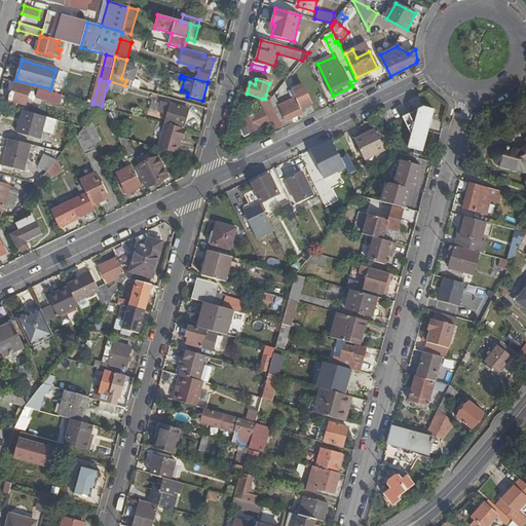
[(122,95),(124,85),(109,81),(106,89),(122,95)]
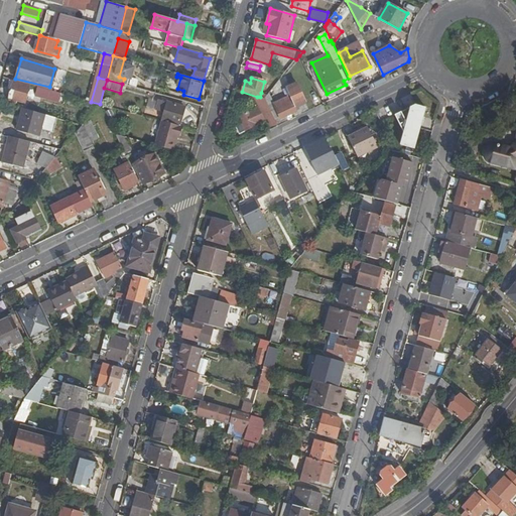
[(30,85),(14,81),(9,99),(17,102),(24,104),(30,85)]
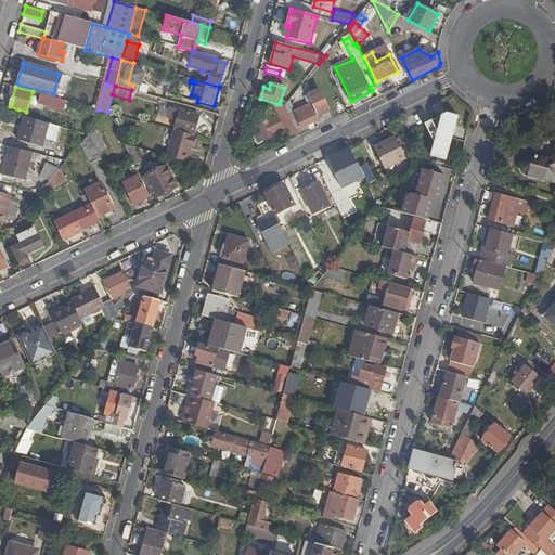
[(298,120),(301,128),(319,120),(318,117),(330,112),(320,90),(308,95),(311,104),(294,113),(291,105),(298,99),(294,94),(287,102),(285,106),(293,123),(298,120)]
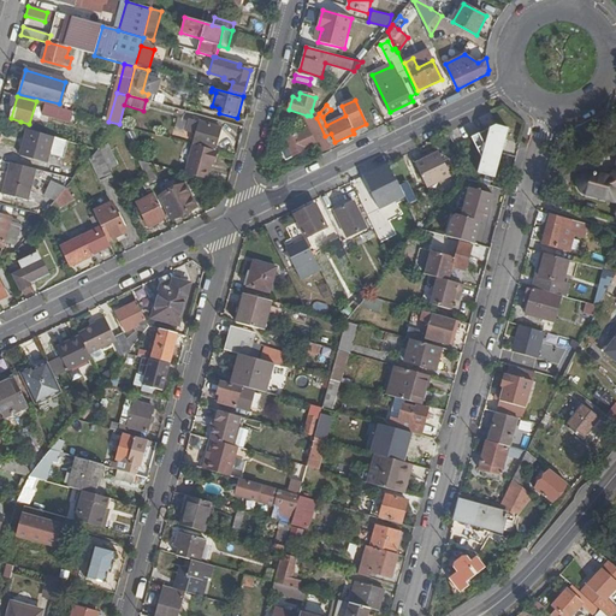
[(69,122),(72,112),(59,108),(57,118),(69,122)]
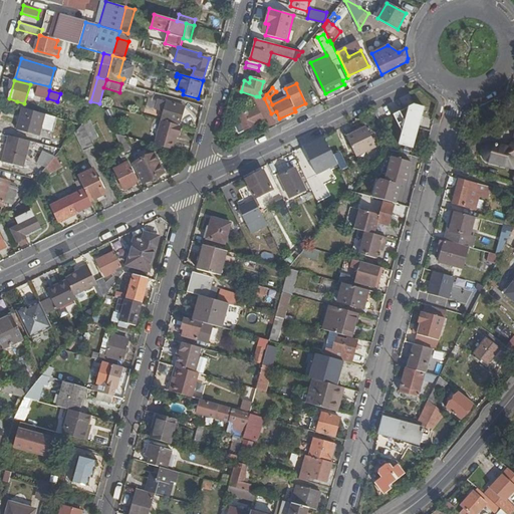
[(259,96),(256,96),(260,104),(236,116),(239,123),(235,125),(239,133),(263,120),(268,130),(276,125),(274,120),(271,113),(264,98),(259,96)]
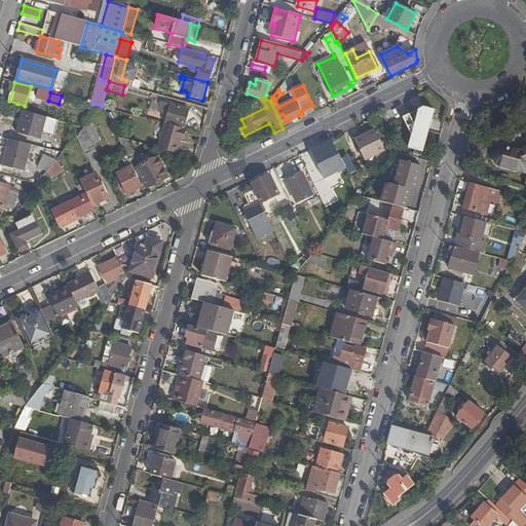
[(164,123),(183,128),(188,110),(162,103),(159,112),(167,114),(164,123)]
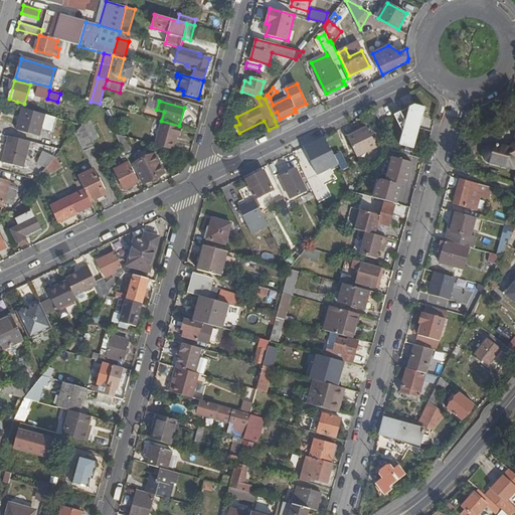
[(418,150),(431,110),(414,106),(400,113),(401,115),(395,118),(402,134),(404,146),(418,150)]
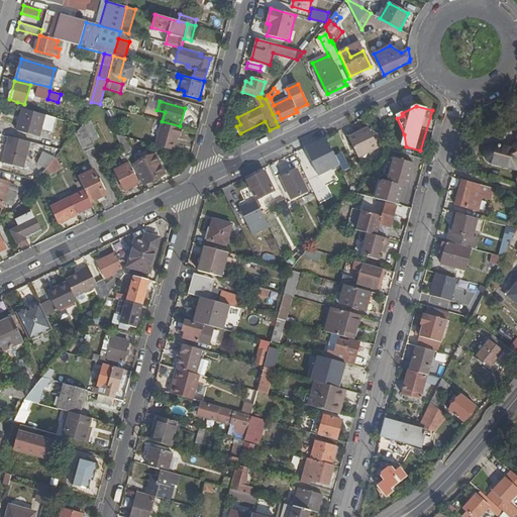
[(58,123),(59,120),(21,110),(15,131),(40,138),(42,132),(50,134),(54,122),(58,123)]
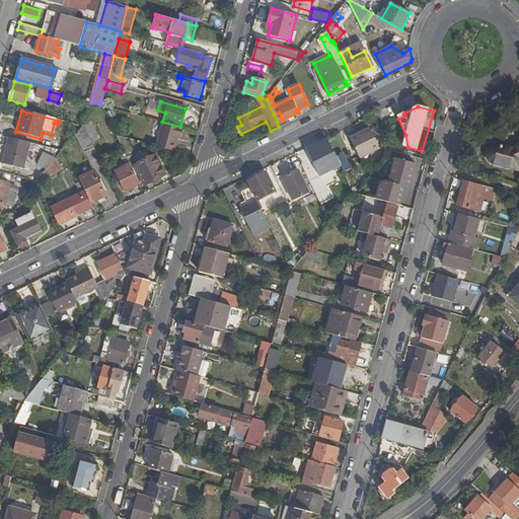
[(277,122),(282,120),(279,113),(274,115),(277,122)]
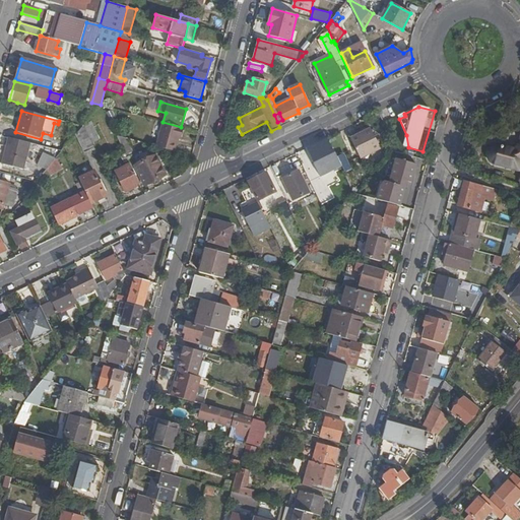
[(72,128),(77,133),(83,126),(78,121),(72,128)]
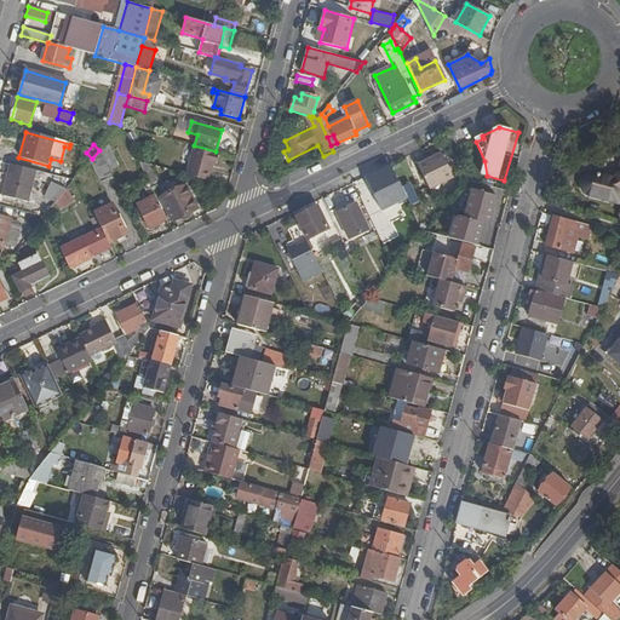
[(183,174),(207,181),(212,164),(214,164),(218,153),(216,151),(194,145),(191,145),(183,174)]
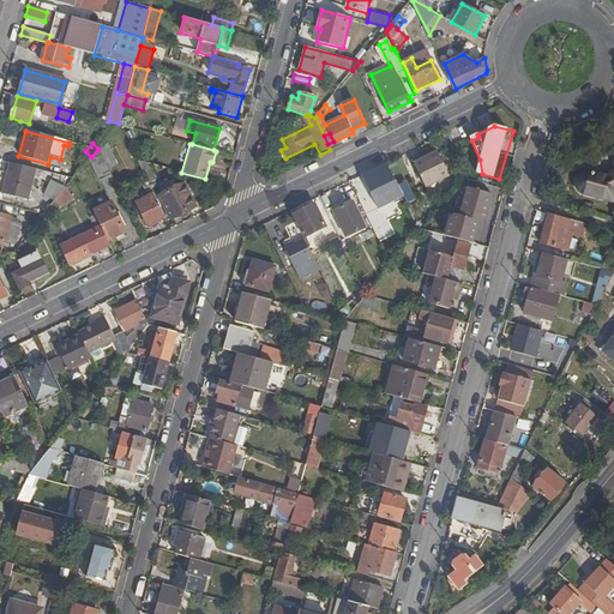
[(98,149),(104,162),(112,158),(106,145),(98,149)]
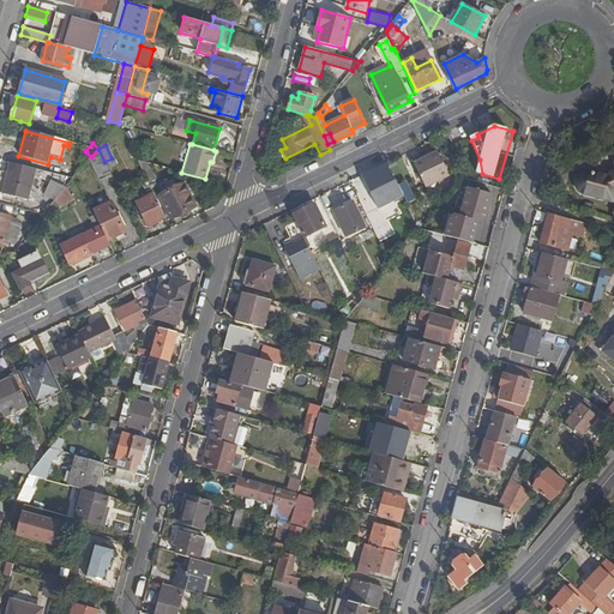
[(112,175),(104,162),(98,149),(91,157),(90,158),(100,181),(112,175)]
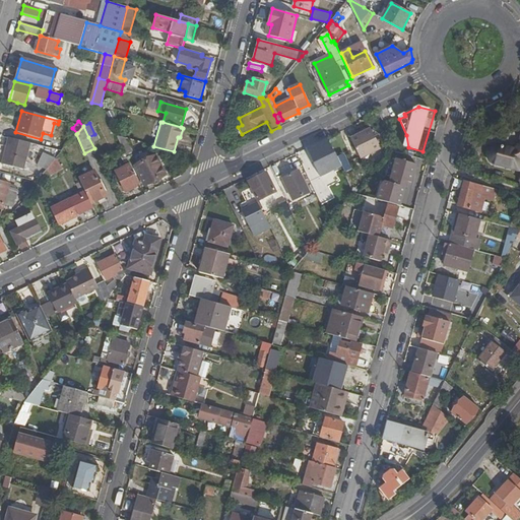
[(360,163),(380,151),(370,130),(348,140),(360,163)]
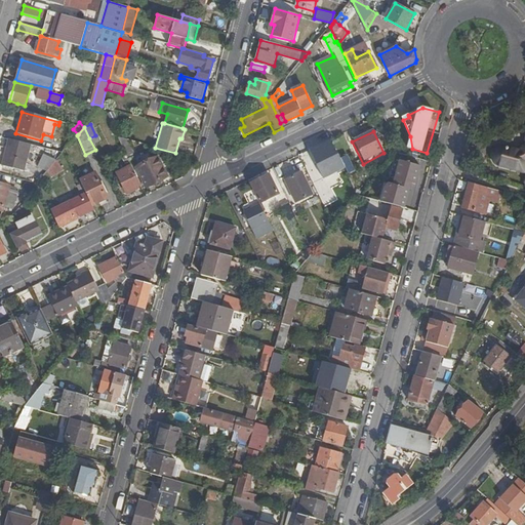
[(126,139),(117,137),(125,154),(128,160),(135,157),(126,139)]
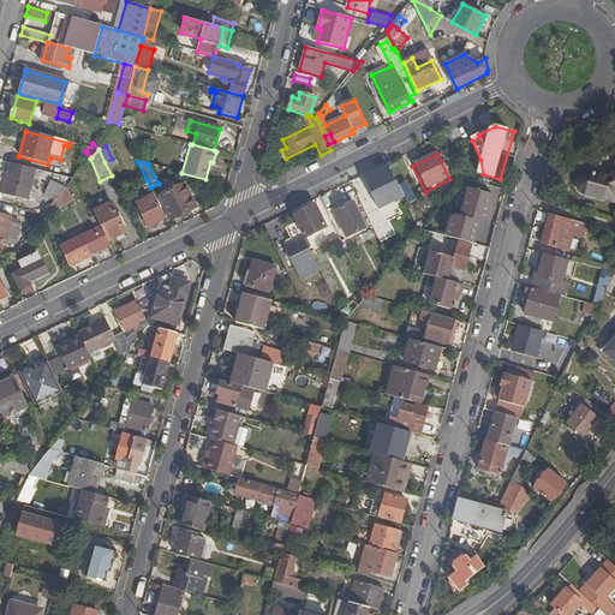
[(11,162),(7,174),(3,193),(25,199),(34,168),(11,162)]
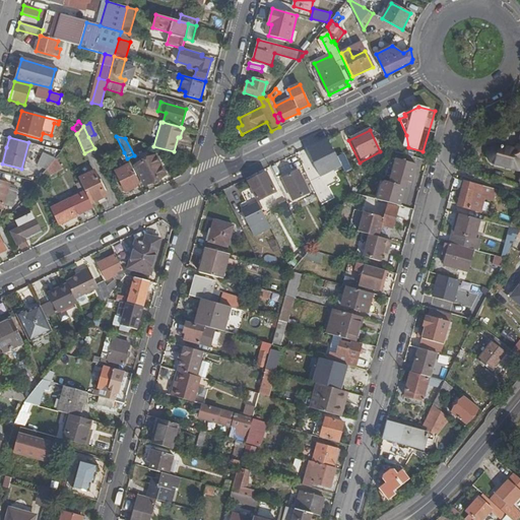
[(330,155),(336,167),(339,173),(343,171),(337,157),(329,139),(308,150),(315,163),(330,155)]
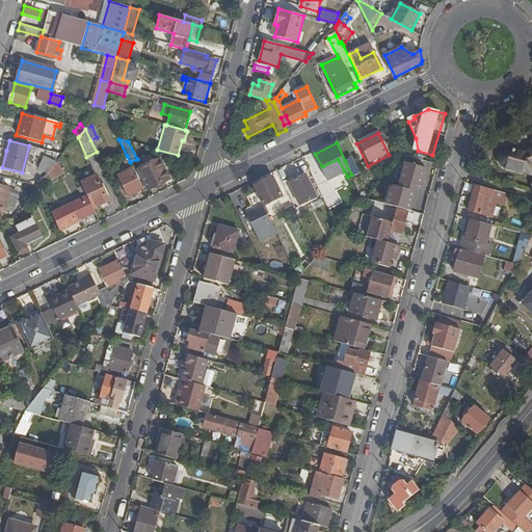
[(531,174),(531,143),(531,145),(524,153),(511,150),(506,150),(503,153),(501,156),(501,159),(502,162),(504,165),(508,168),(531,174)]
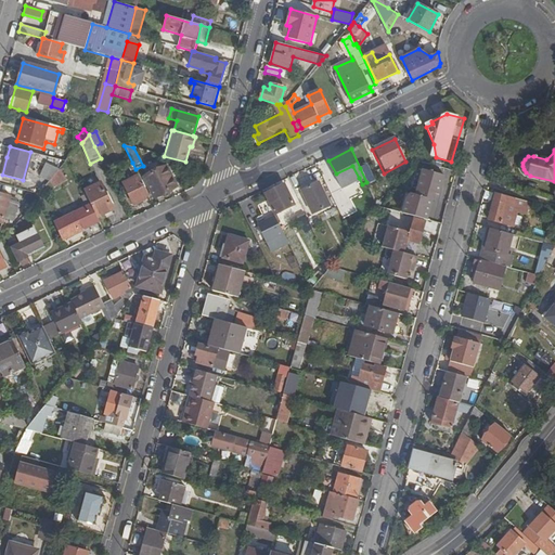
[(39,178),(49,182),(50,181),(59,170),(66,162),(49,156),(39,178)]
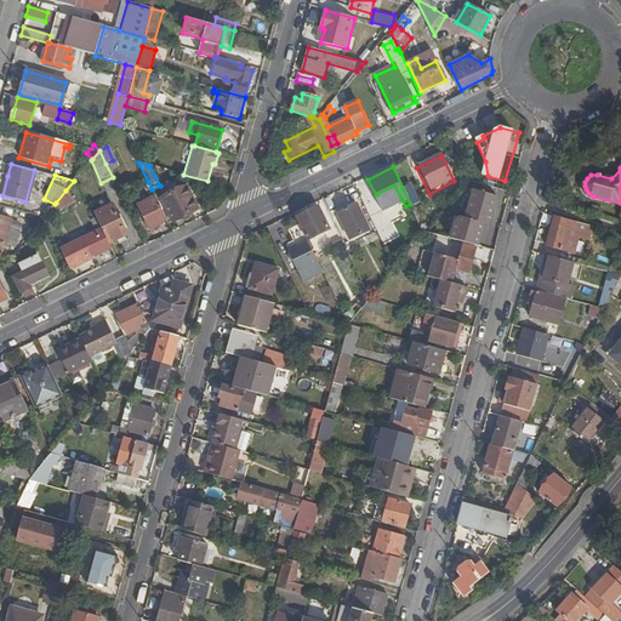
[(420,203),(410,184),(403,188),(410,204),(412,206),(420,203)]
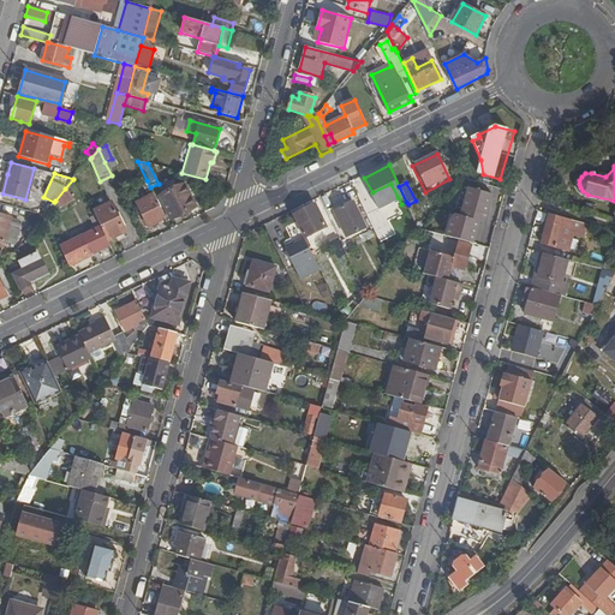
[(166,219),(166,220),(196,206),(185,184),(156,198),(166,219)]
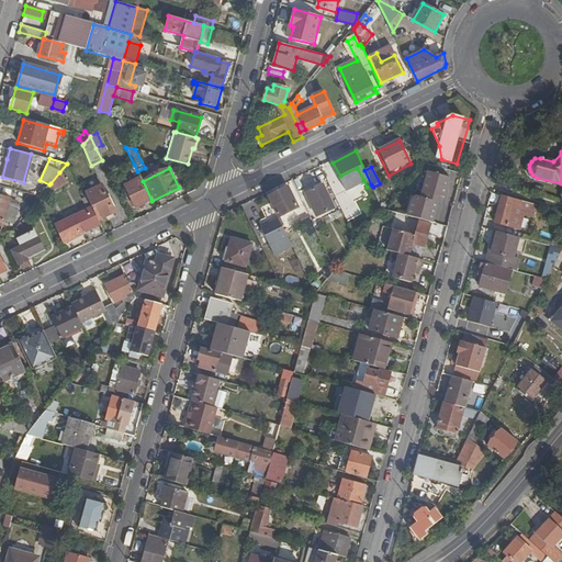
[(346,188),(363,180),(357,168),(340,176),(346,188)]
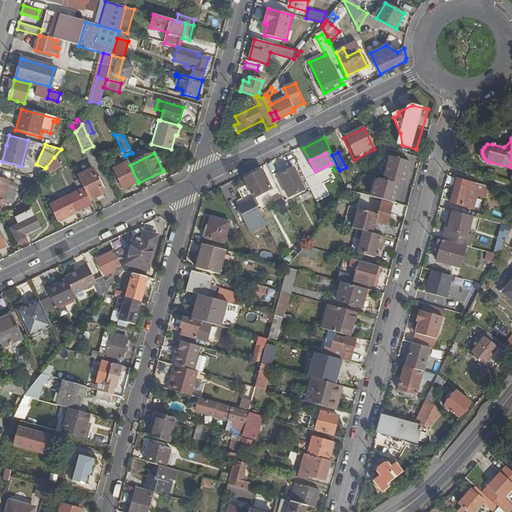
[(54,157),(46,167),(50,173),(60,165),(54,157)]
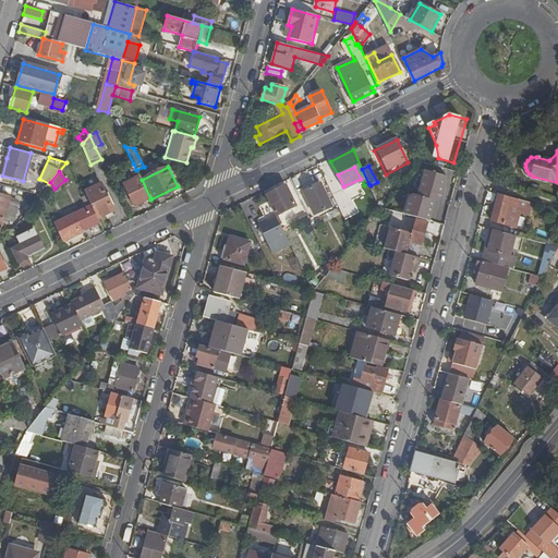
[(426,171),(421,189),(420,195),(416,194),(412,208),(423,211),(427,191),(441,194),(446,177),(426,171)]
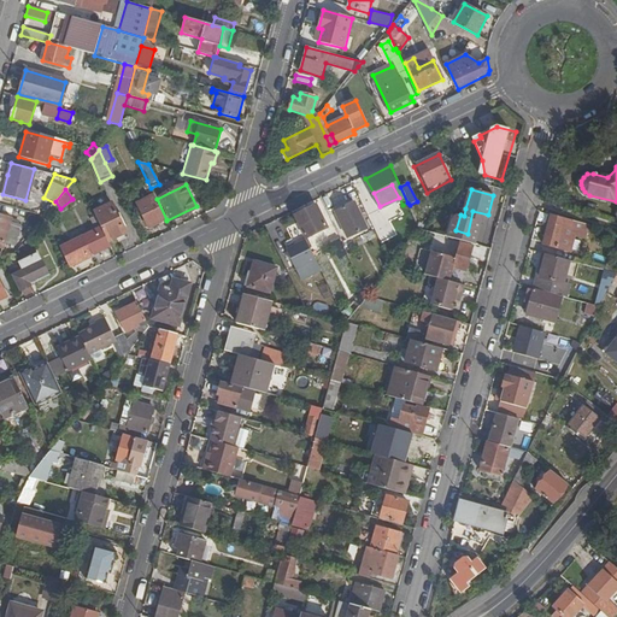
[(148,229),(166,219),(157,199),(154,195),(136,204),(148,229)]
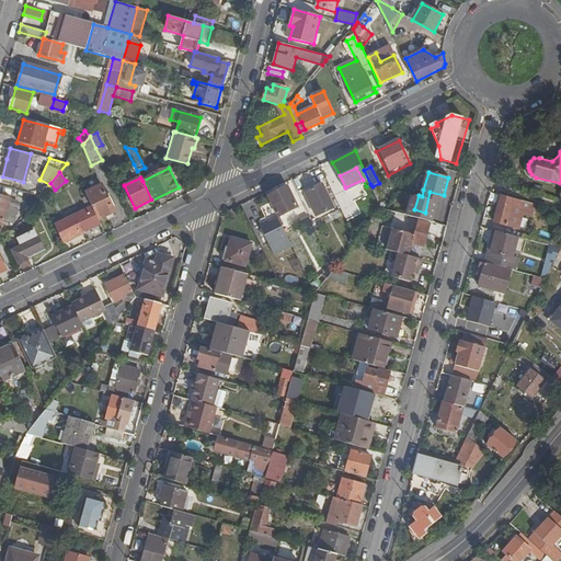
[(102,184),(84,193),(92,207),(99,220),(115,213),(102,184)]
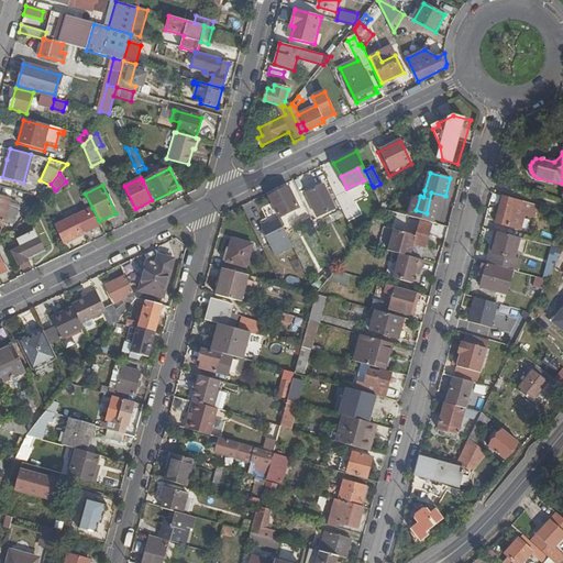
[(323,186),(307,195),(318,217),(335,208),(323,186)]
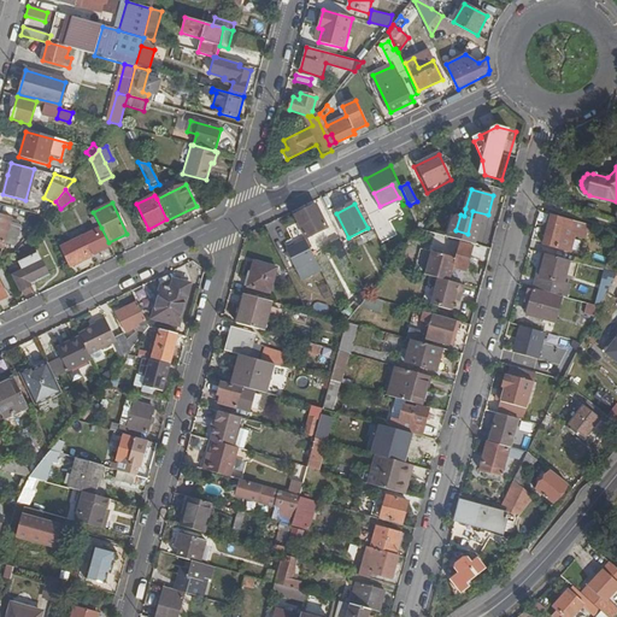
[(295,218),(306,240),(328,228),(316,207),(295,218)]
